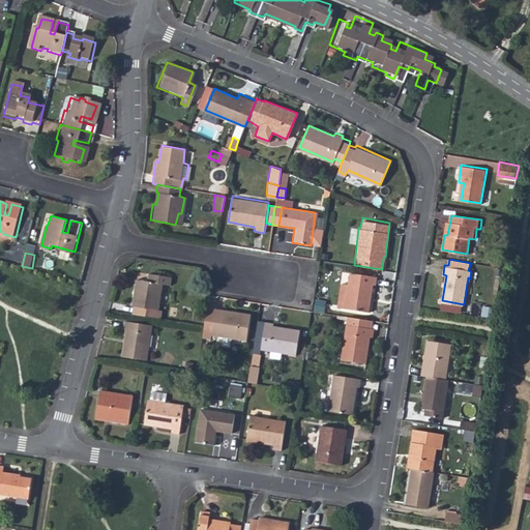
[(133,314),(164,319),(165,311),(162,310),(166,285),(173,286),(174,277),(151,273),(149,282),(138,280),(133,314)]
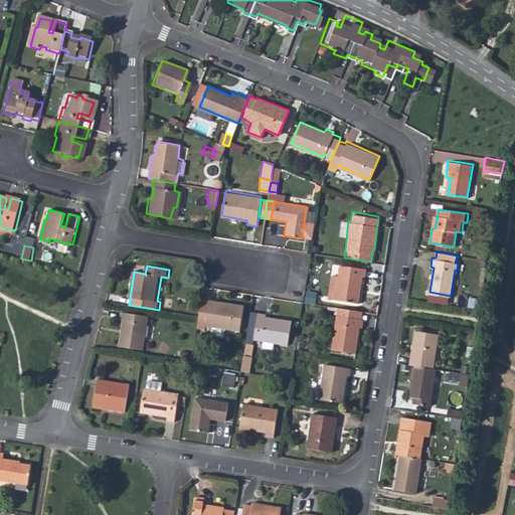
[(334,300),(340,266),(332,266),(327,299),(334,300)]
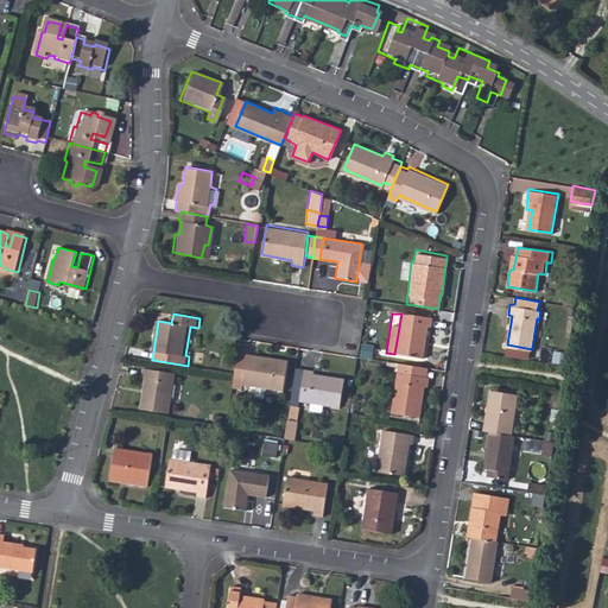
[(432,318),(401,314),(394,354),(422,358),(426,330),(431,330),(432,318)]
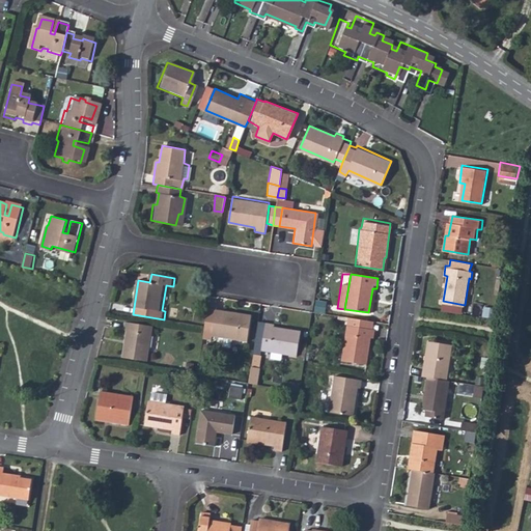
[(249,315),(213,310),(214,306),(206,305),(200,338),(207,340),(208,335),(245,341),(249,315)]
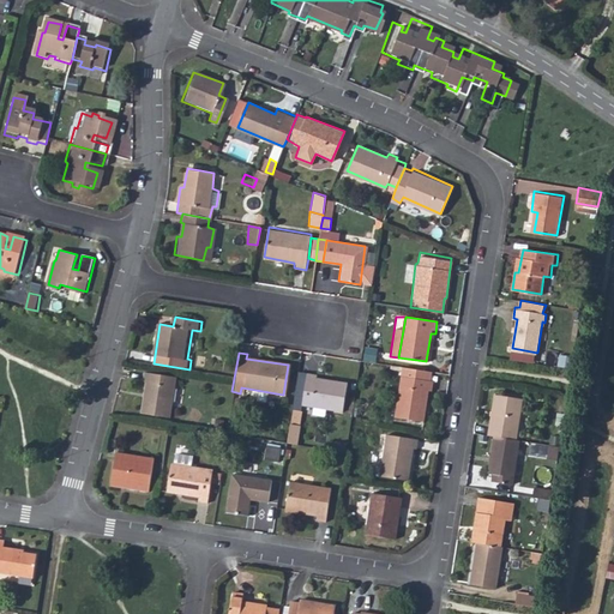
[(431,372),(401,367),(395,416),(423,420),(428,389),(432,390),(433,380),(431,380),(431,372)]
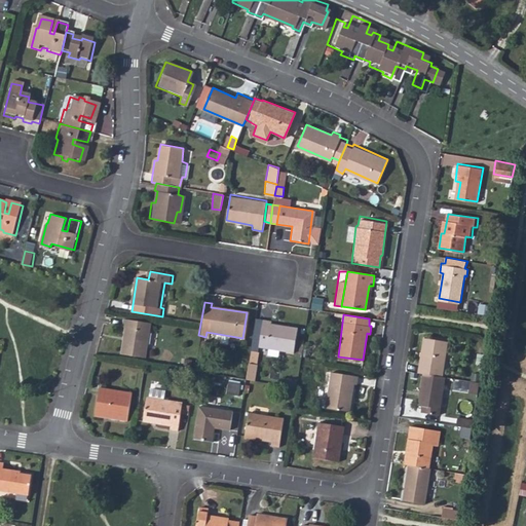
[(151,324),(123,318),(123,328),(125,328),(122,353),(145,358),(151,324)]
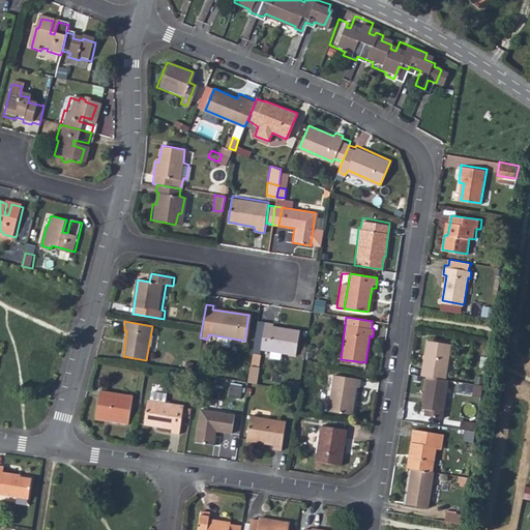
[(272,324),(264,323),(260,351),(295,357),(299,331),(273,327),(272,324)]
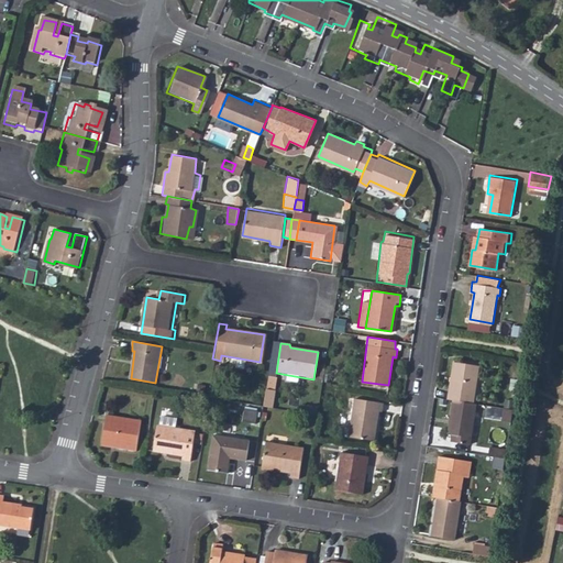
[(455,361),(449,399),(453,400),(474,404),(479,365),(455,361)]
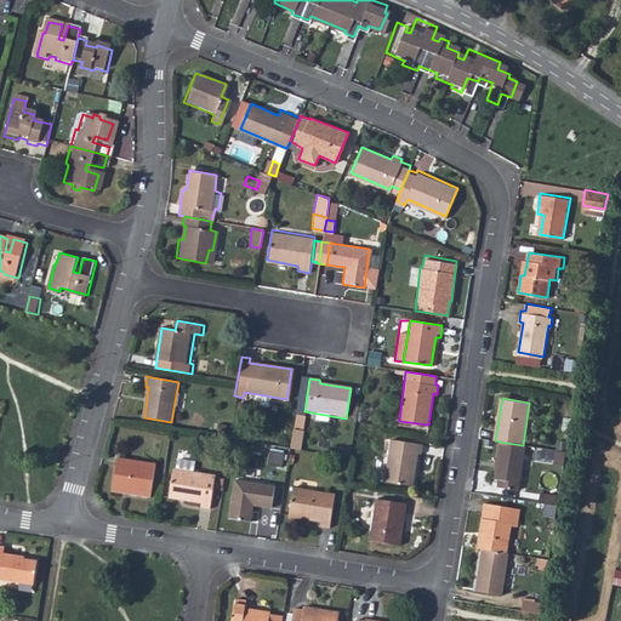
[(303,431),(294,431),(290,449),(300,450),(303,431)]
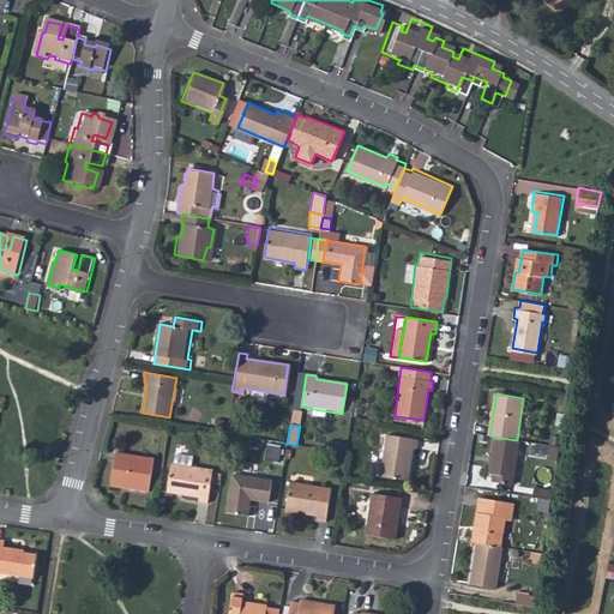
[(419,440),(387,435),(379,476),(409,481),(414,451),(417,451),(419,440)]
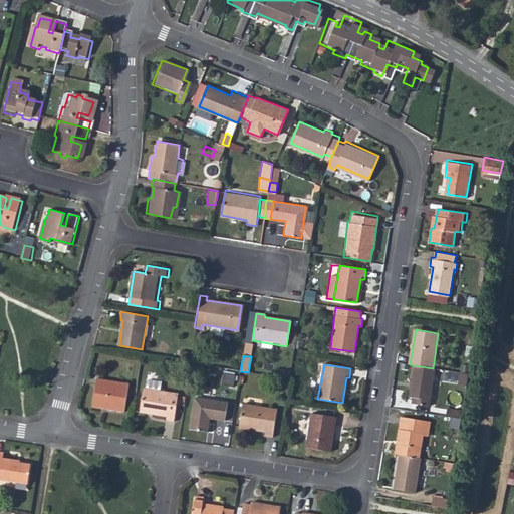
[(433,368),(414,365),(410,396),(416,397),(415,403),(429,406),(433,382),(436,369),(433,368)]
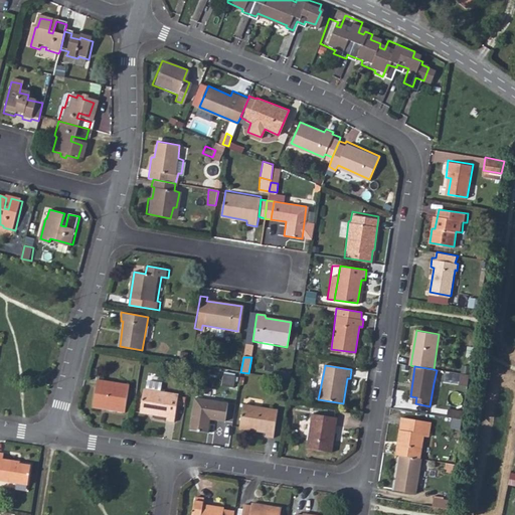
[(469,386),(471,375),(463,374),(462,385),(469,386)]
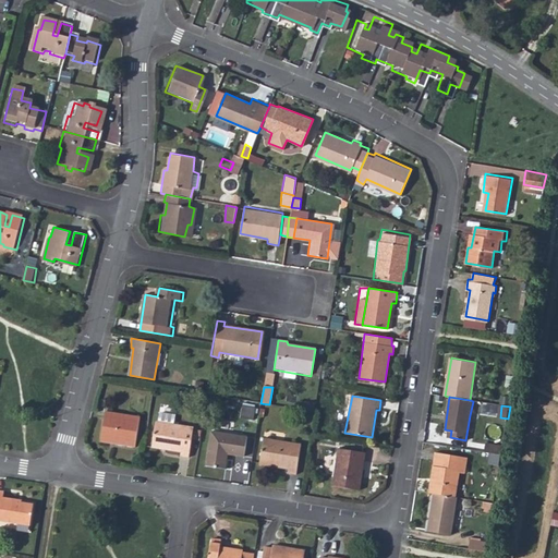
[(176,414),(159,412),(157,423),(156,422),(153,448),(180,452),(180,456),(187,457),(192,426),(174,424),(176,414)]
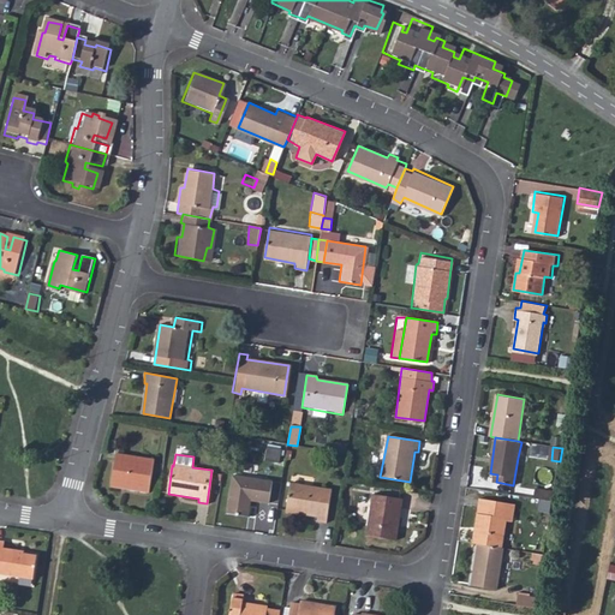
[(151,460),(114,455),(109,488),(147,494),(151,460)]
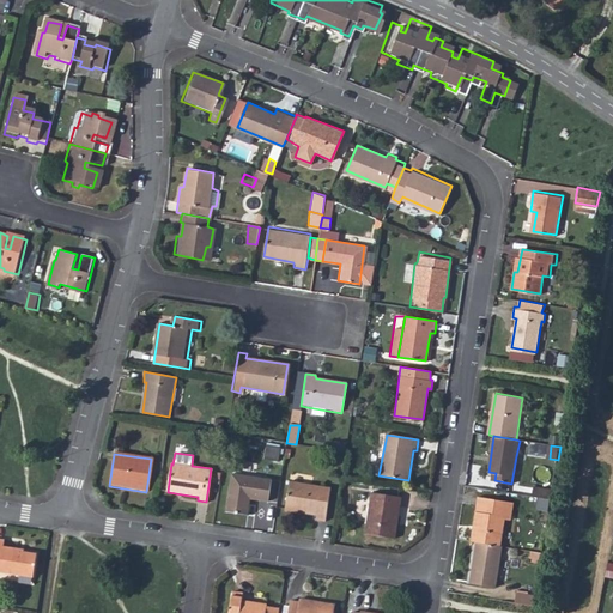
[(268,479),(230,473),(224,513),(243,516),(247,499),(265,501),(268,479)]
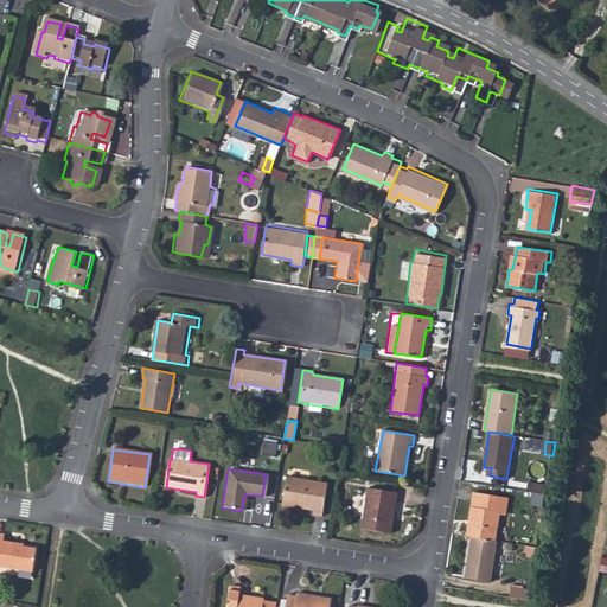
[(326,480),(287,474),(283,503),(313,509),(313,512),(321,513),(326,480)]
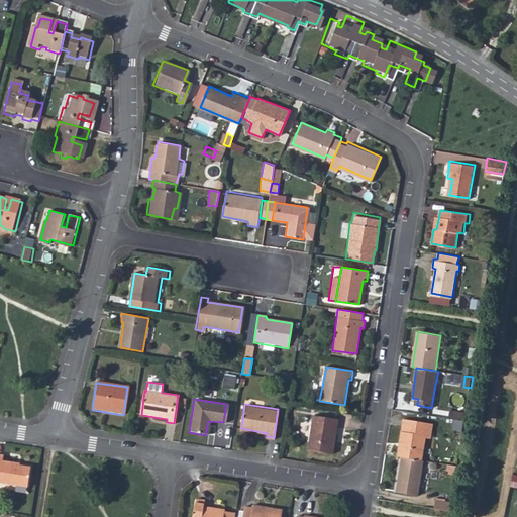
[(443,408),(441,416),(450,418),(451,409),(443,408)]
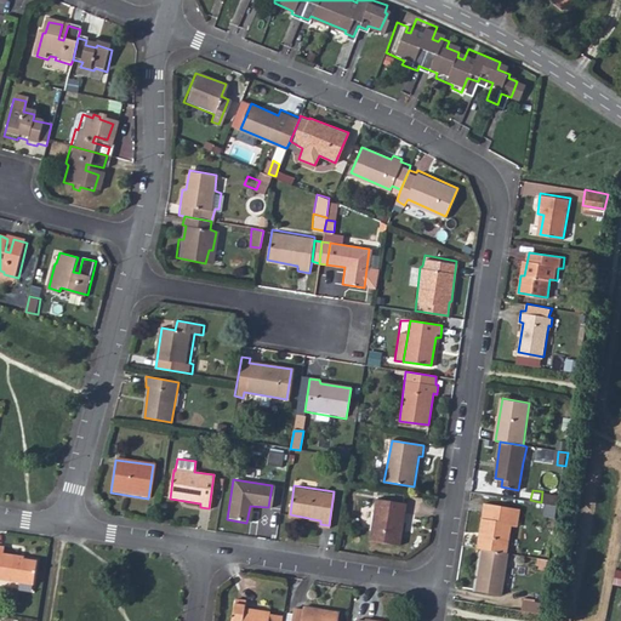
[(559,505),(560,495),(542,491),(541,502),(559,505)]
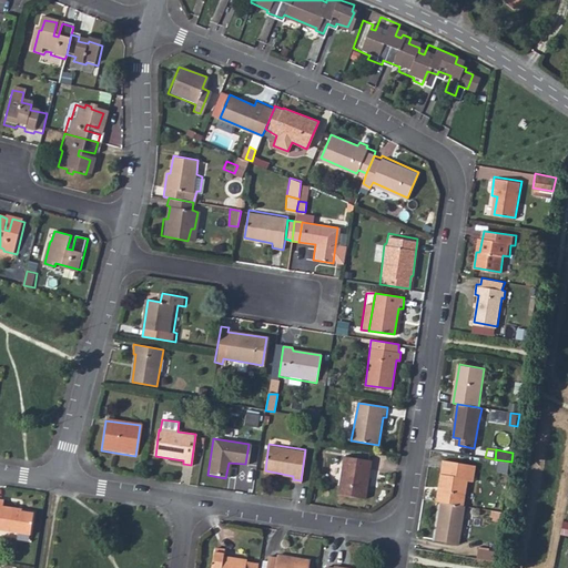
[(372,460),(344,457),(337,496),(366,500),(372,460)]
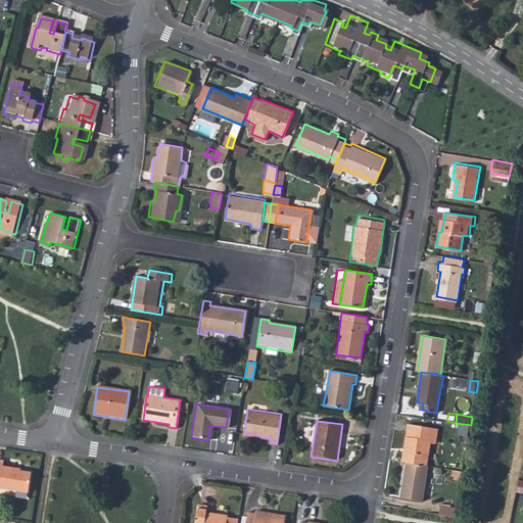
[(408,448),(405,462),(408,463),(428,466),(433,428),(410,423),(405,448),(408,448)]
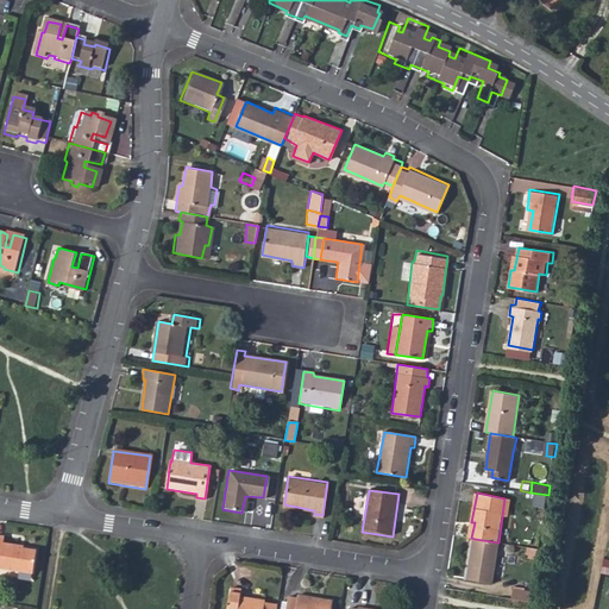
[(7,541),(0,539),(0,570),(33,576),(37,552),(13,548),(13,546),(6,546),(7,541)]
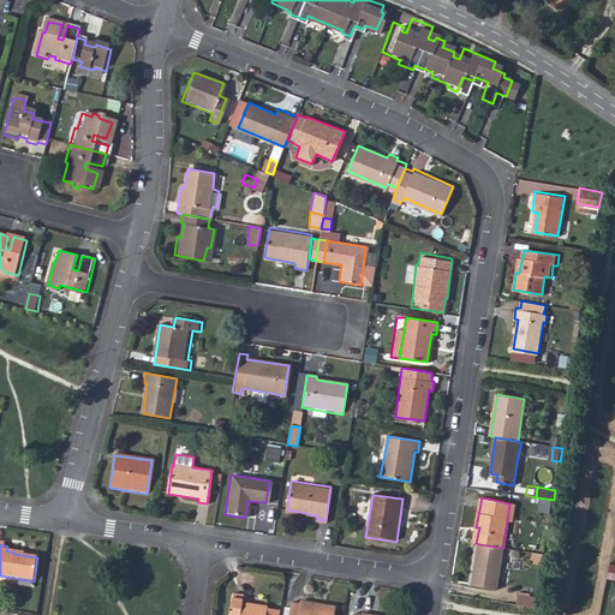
[(503,548),(479,544),(472,585),(499,590),(506,548),(503,548)]
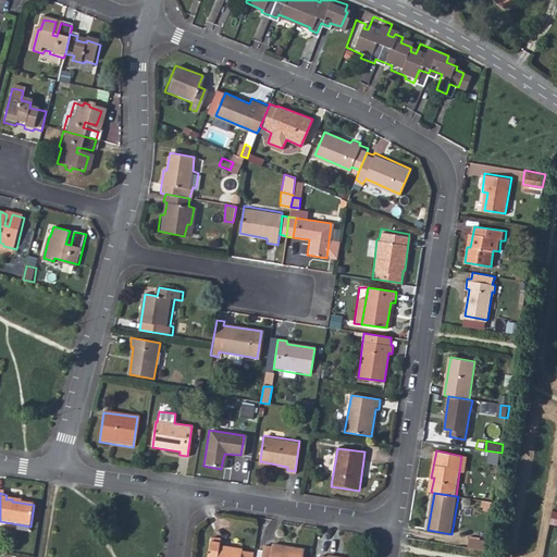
[(471,535),(470,544),(487,547),(489,537),(471,535)]
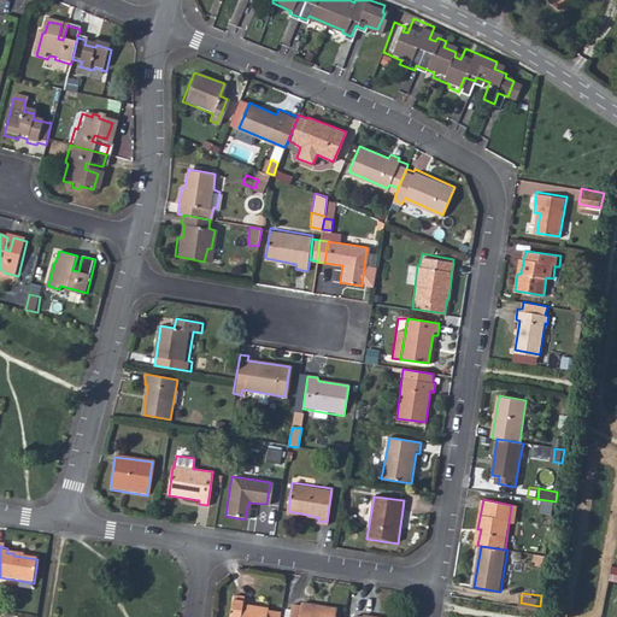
[(281,616),(282,611),(271,609),(271,607),(245,604),(246,597),(235,594),(231,616),(281,616)]
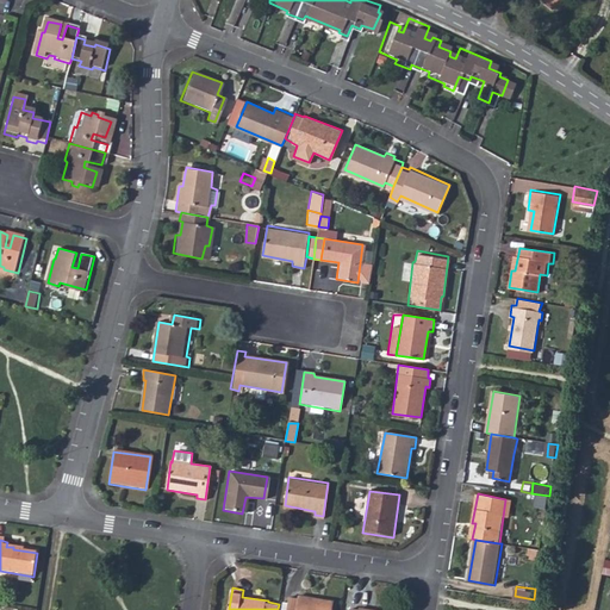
[(330,609),(332,599),(297,593),(297,598),(288,597),(286,609),(330,609)]
